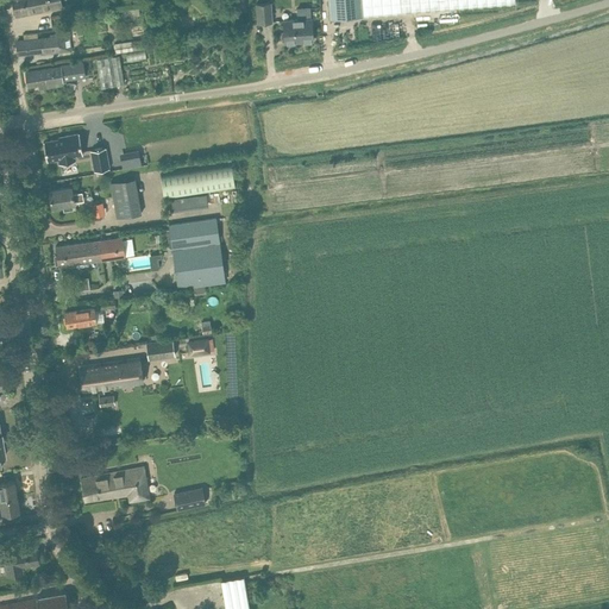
[(23,0),(12,0),(16,16),(20,16),(19,8),(25,7),(23,0)]
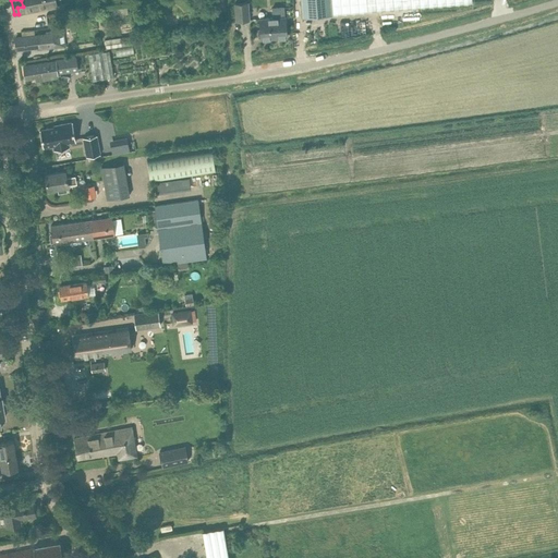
[(57,5),(56,0),(21,0),(23,7),(17,8),(19,14),(57,5)]
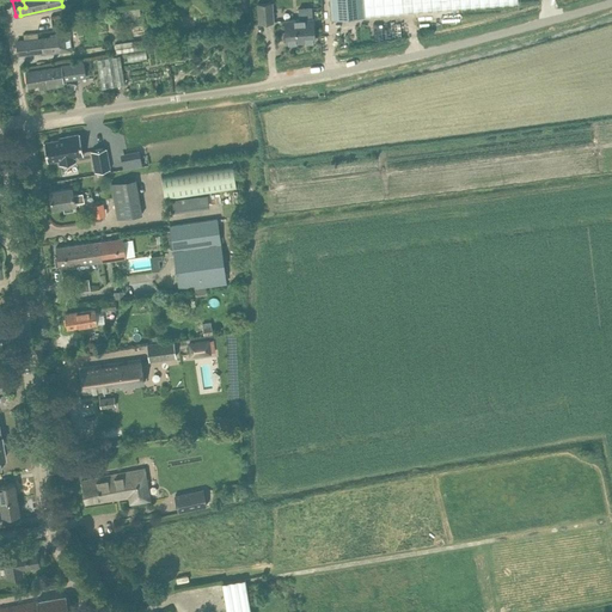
[(330,0),(332,18),(369,14),(367,0),(330,0)]
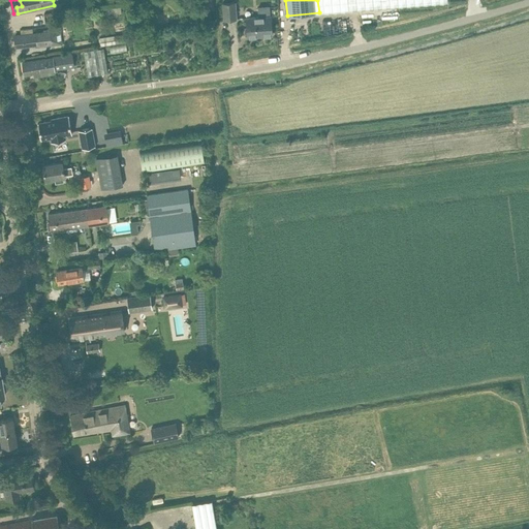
[(317,0),(319,12),(350,9),(348,0),(317,0)]
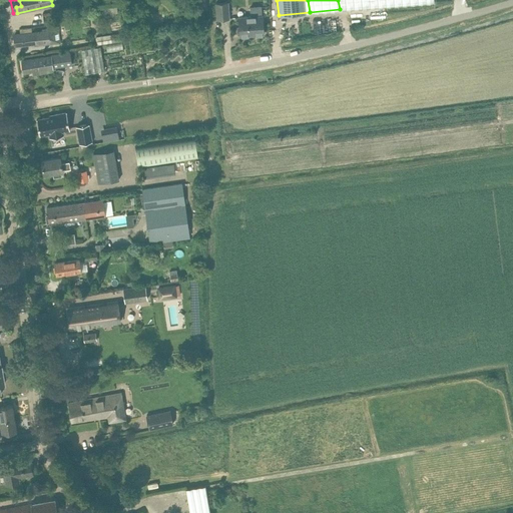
[(338,0),(340,9),(435,2),(434,0),(338,0)]
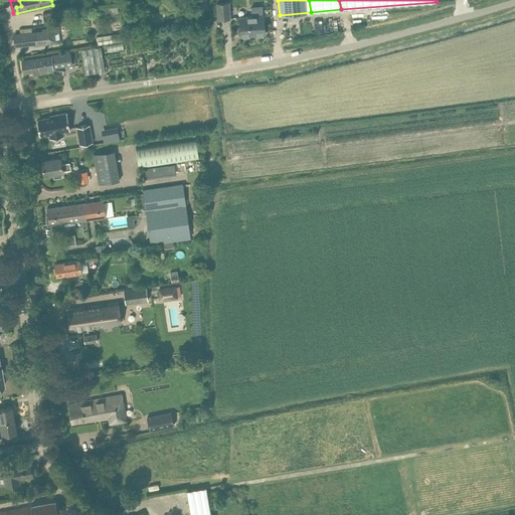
[(218,19),(230,18),(228,2),(216,3),(218,19)]
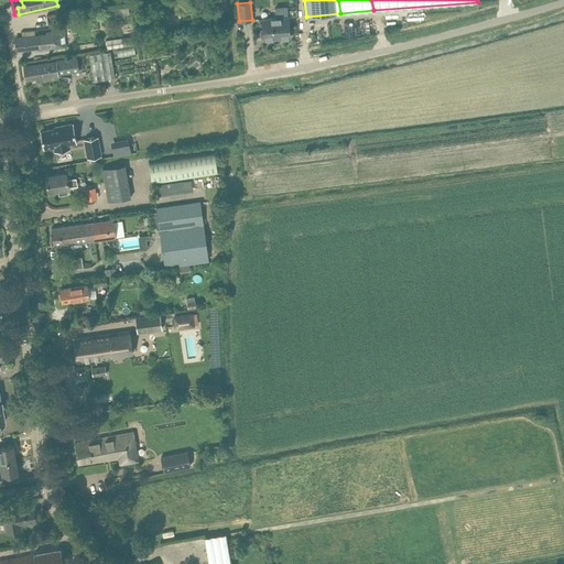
[(263,40),(281,39),(290,38),(289,17),(288,17),(286,7),(275,8),(277,18),(262,19),(263,29),(262,29),(261,31),(261,34),(263,36),(263,40)]
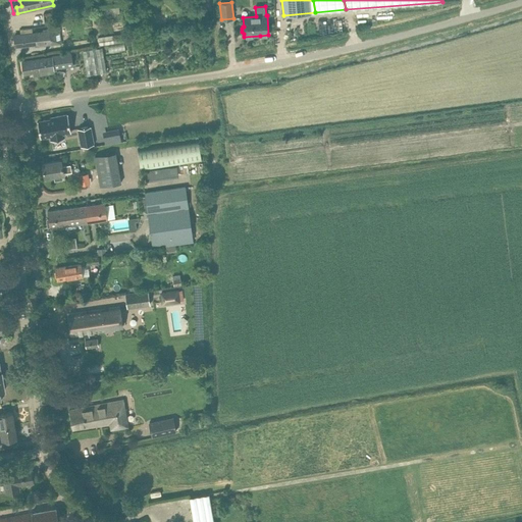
[(60,44),(59,29),(43,31),(44,33),(33,34),(14,36),(15,46),(39,44),(40,44),(50,43),(50,45),(60,44)]
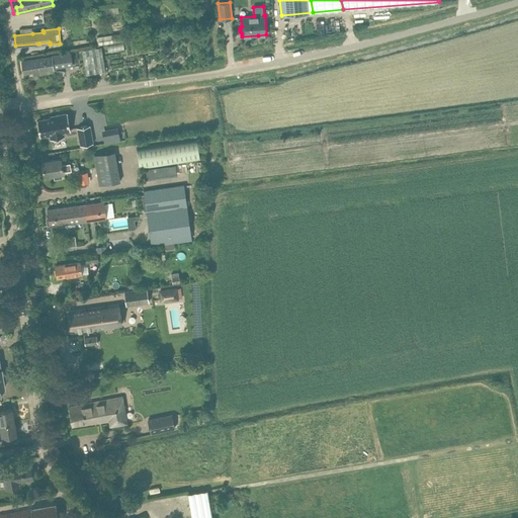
[(127,32),(95,36),(97,46),(130,40),(127,32)]
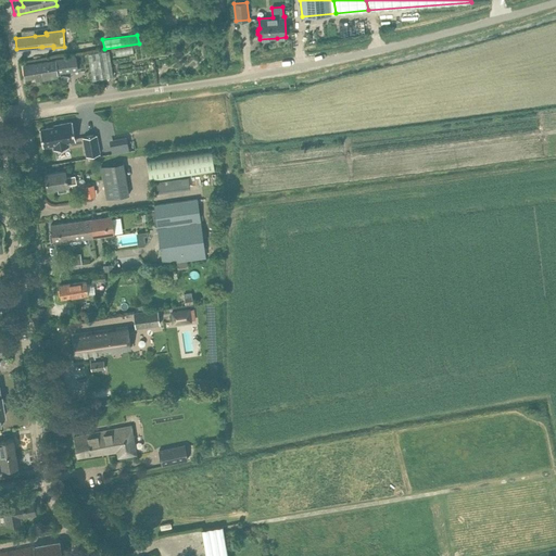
[(133,46),(116,49),(117,58),(134,54),(133,46)]
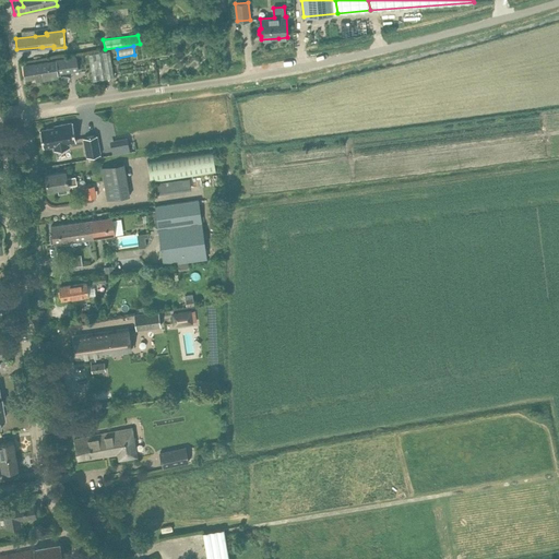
[(107,78),(103,52),(88,55),(93,80),(107,78)]
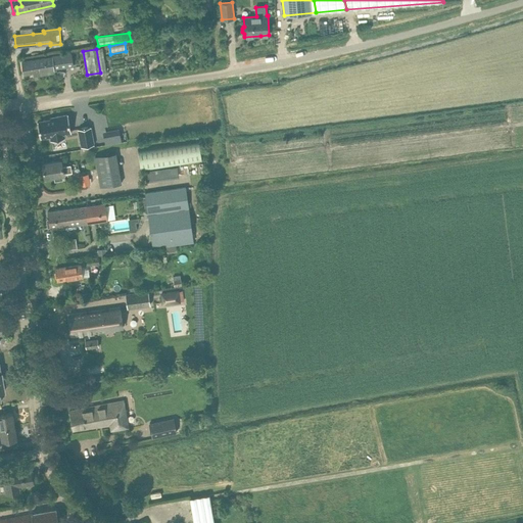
[(74,65),(72,53),(52,56),(52,57),(22,61),(24,74),(46,69),(47,74),(55,73),(54,68),(74,65)]
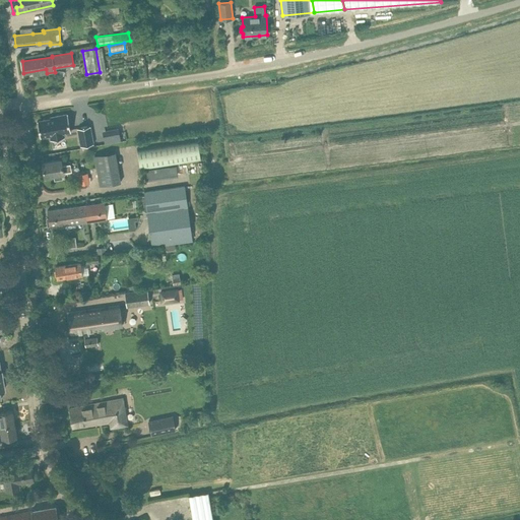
[(71,131),(68,114),(54,116),(55,119),(51,120),(51,118),(38,121),(41,137),(50,135),(51,140),(65,137),(64,133),(71,131)]
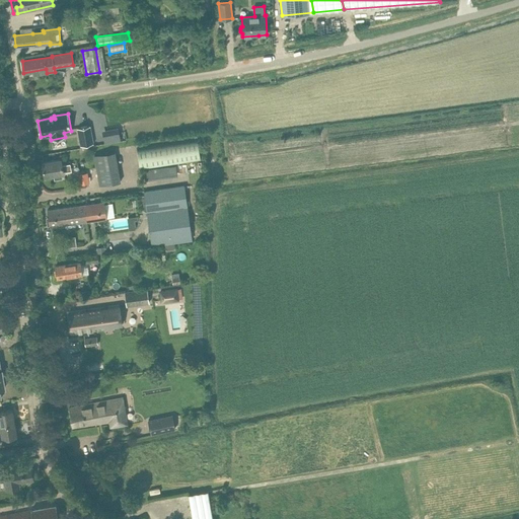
[(93,143),(90,126),(77,128),(81,146),(93,143)]
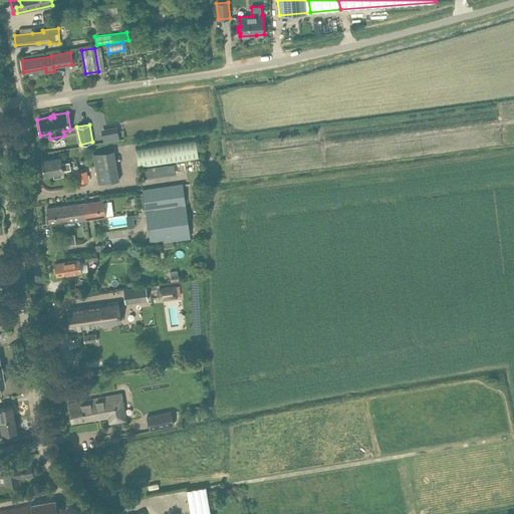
[(199,159),(197,147),(196,138),(136,147),(139,168),(199,159)]
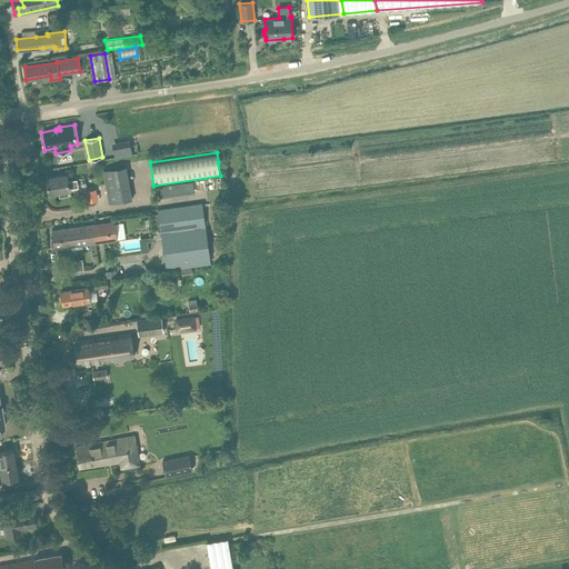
[(57,176),(47,178),(49,192),(59,191),(60,196),(69,195),(68,189),(70,189),(69,188),(78,187),(77,179),(68,180),(67,175),(57,176)]
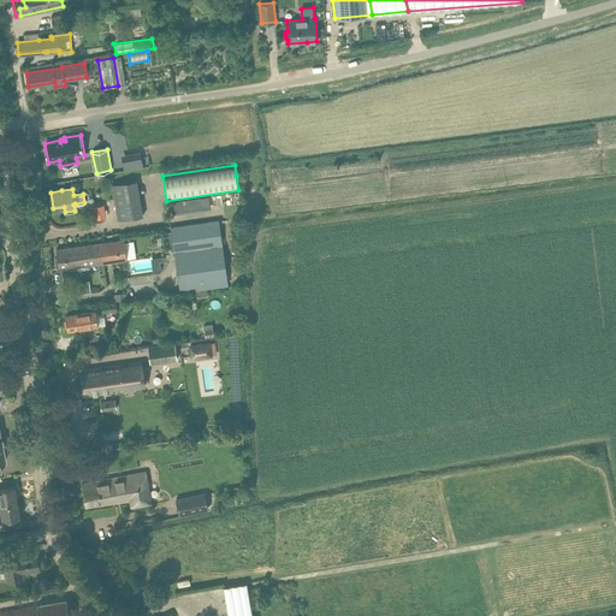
[(143,215),(141,203),(117,208),(118,220),(143,215)]
